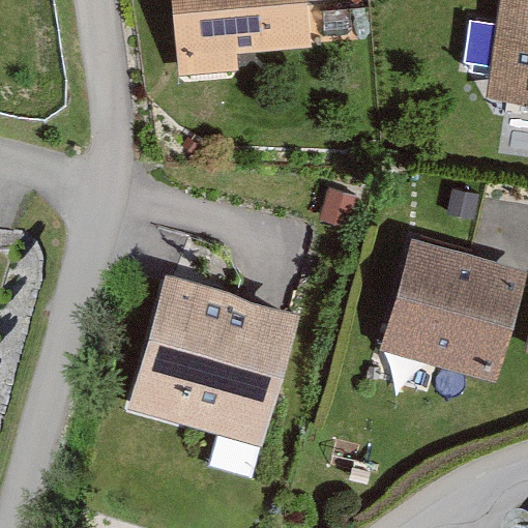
[(171,0),(179,76),(234,69),(233,55),(306,48),(300,0),(171,0)]
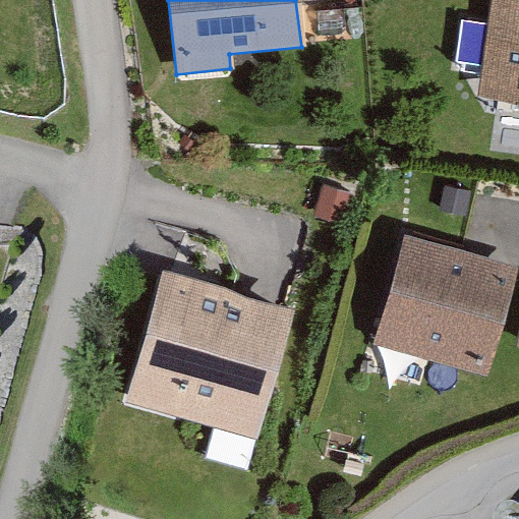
[(518,0),(491,0),(479,99),(518,104),(518,0)]
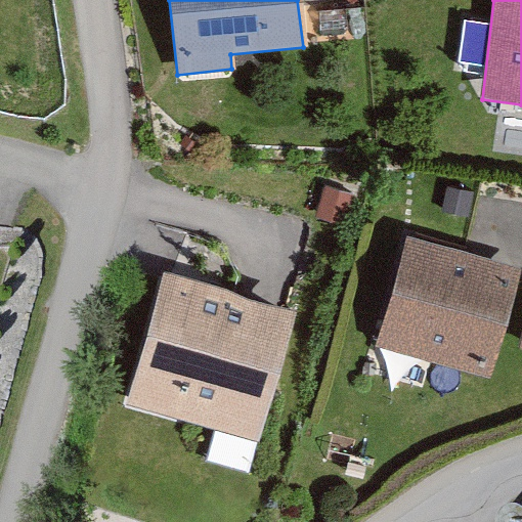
[(472,193),(446,188),(441,212),(467,217),(472,193)]
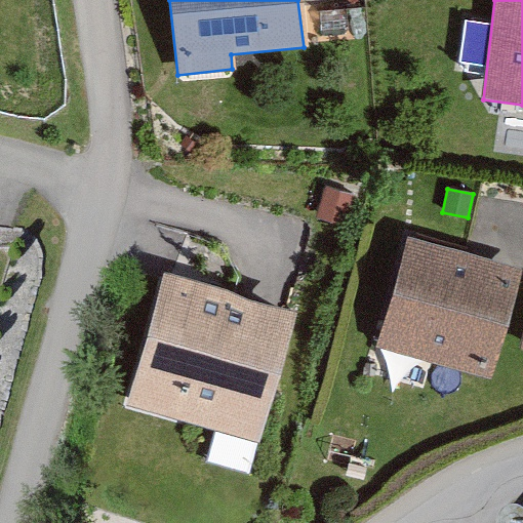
[(349,197),(323,192),(318,220),(344,226),(349,197)]
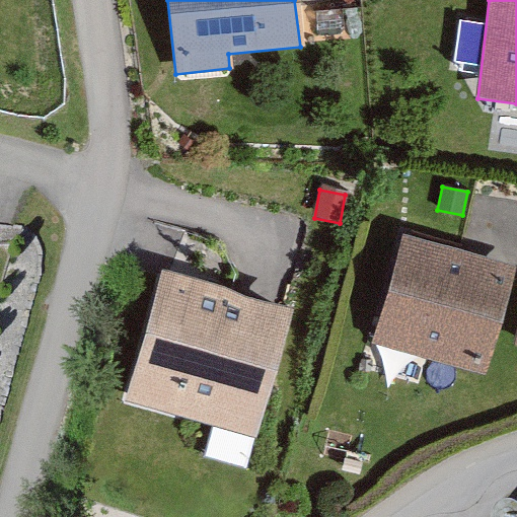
[(516,269),(403,237),(373,343),(486,374),(516,269)]
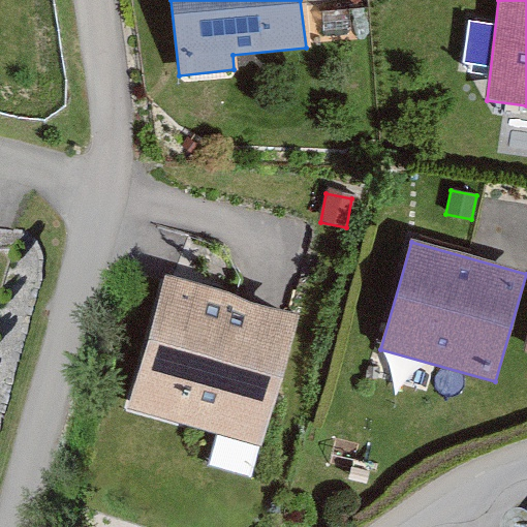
[(293,318),(164,281),(127,409),(257,446),(293,318)]
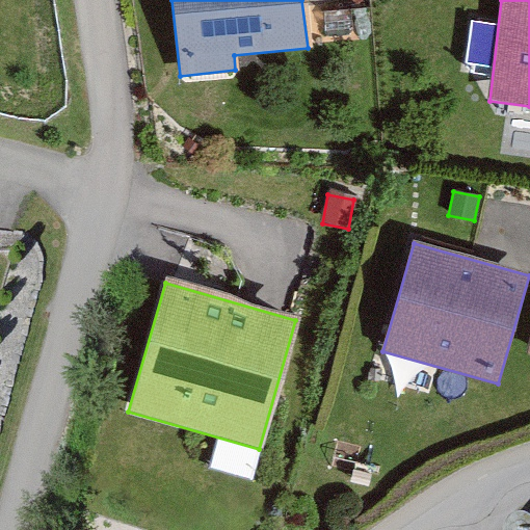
All buildings are outlined.
